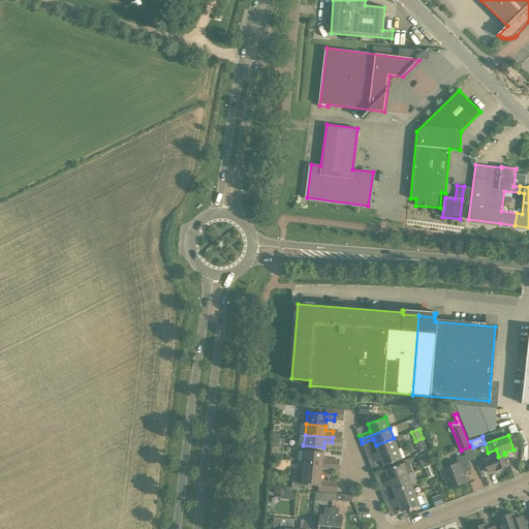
[(367,456),(368,460),(398,448),(394,438),(376,445),(378,452),(367,456)]
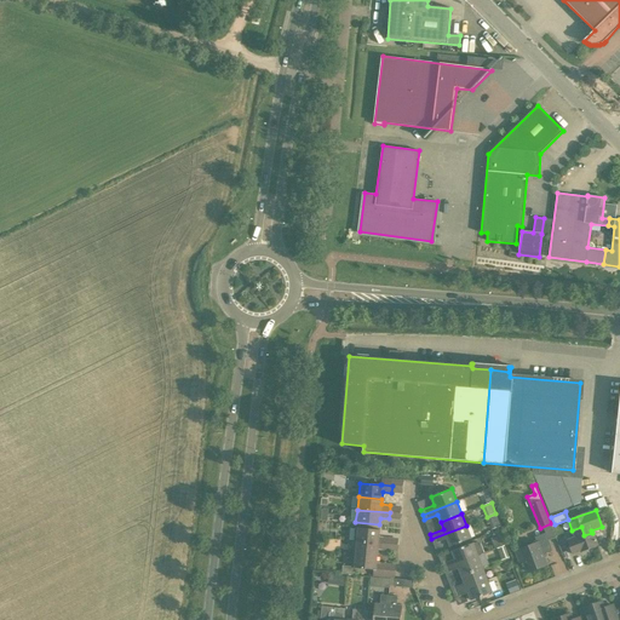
[(487,524),(489,523),(492,529),(501,526),(497,515),(486,518),(487,524)]
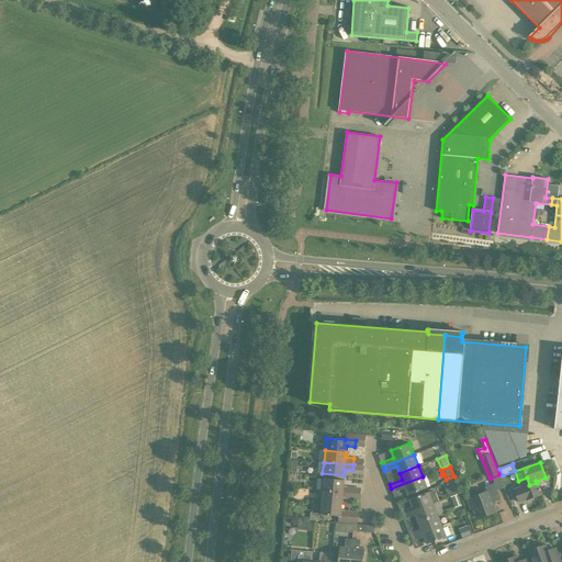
[(423,476),(391,489),(393,493),(405,489),(407,495),(427,487),(423,476)]
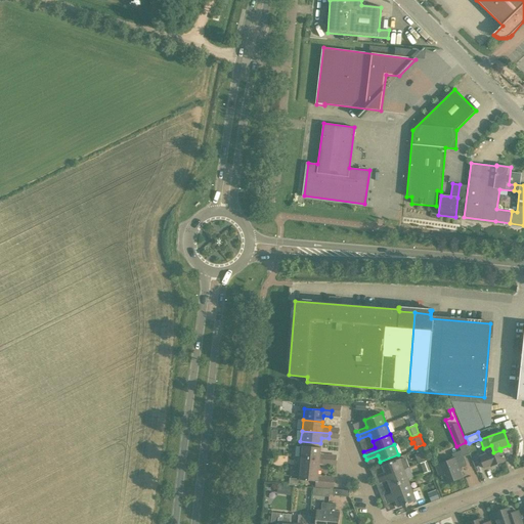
[(300,445),(299,457),(326,460),(328,454),(320,453),(320,447),(300,445)]
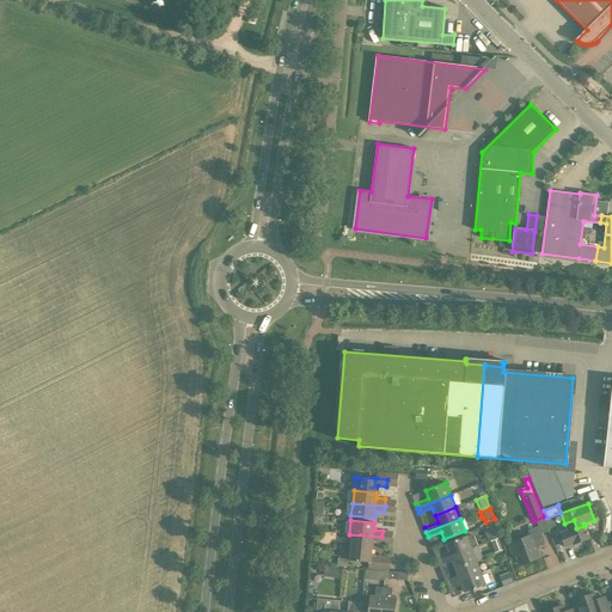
[(574,520),(564,524),(567,531),(560,533),(565,548),(589,538),(585,526),(576,528),(574,520)]
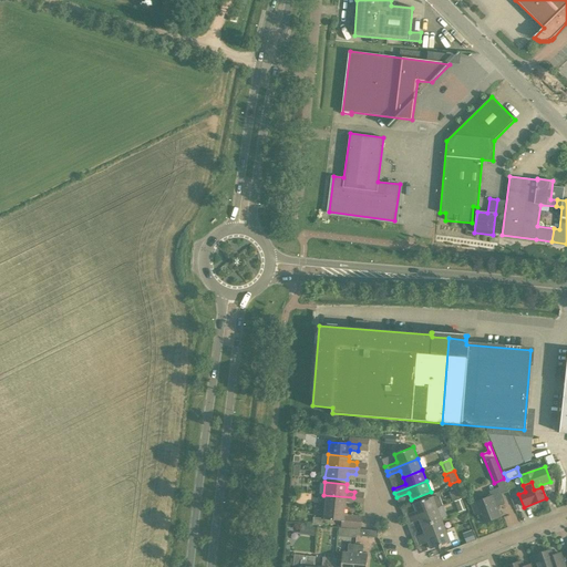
[(476,514),(478,513),(483,523),(500,516),(496,509),(498,506),(505,503),(498,487),(488,491),(491,496),(472,504),(476,514)]
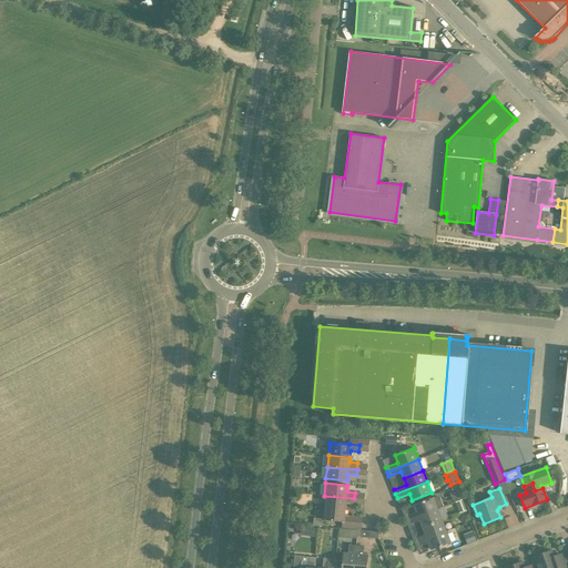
[(324,496),(323,508),(345,510),(346,504),(354,505),(354,498),(324,496)]
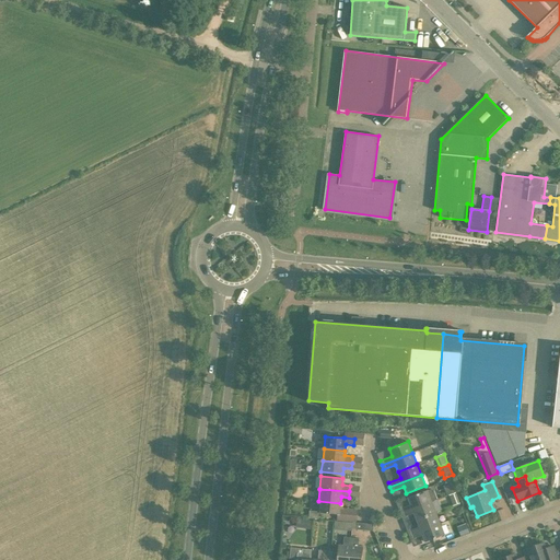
[(398,509),(400,513),(431,502),(438,499),(434,490),(431,489),(428,491),(427,490),(408,498),(410,504),(398,509)]
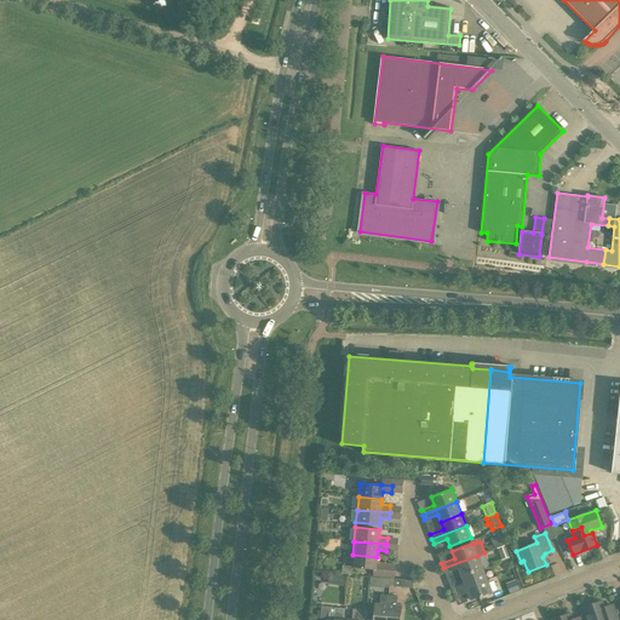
[(498,554),(499,554),(501,560),(509,557),(505,545),(497,549),(498,549),(497,550),(498,554)]
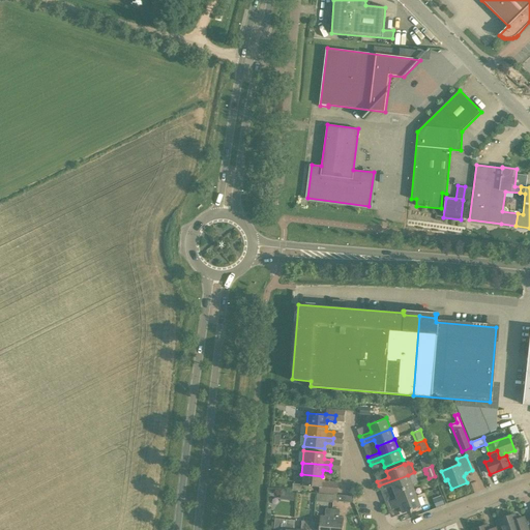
[(322,476),(301,474),(300,484),(302,486),(319,487),(318,493),(327,493),(329,481),(322,481),(322,476)]
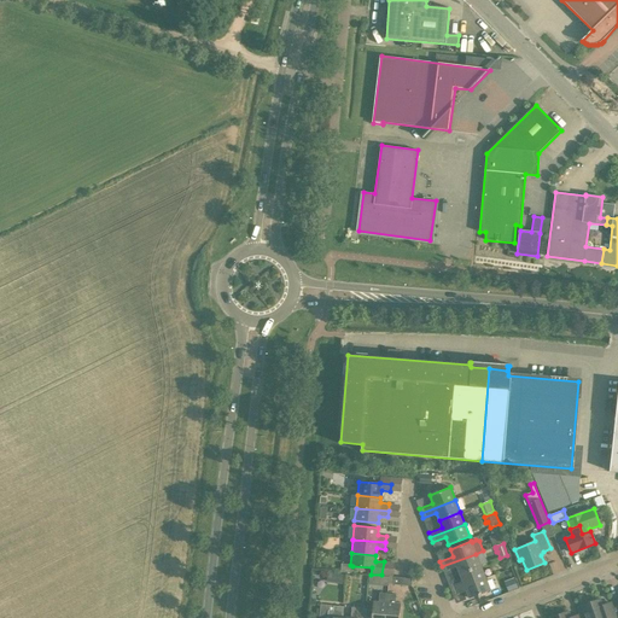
[(458,566),(460,573),(481,566),(476,554),(442,566),(443,571),(458,566)]
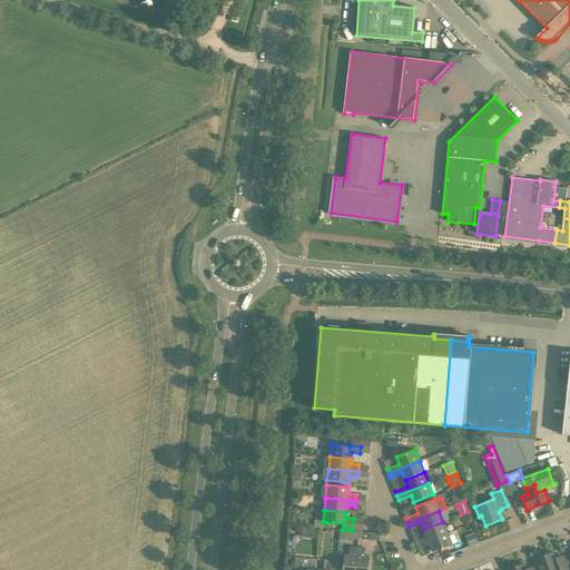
[(414,541),(416,546),(448,533),(443,522),(424,529),(426,536),(414,541)]
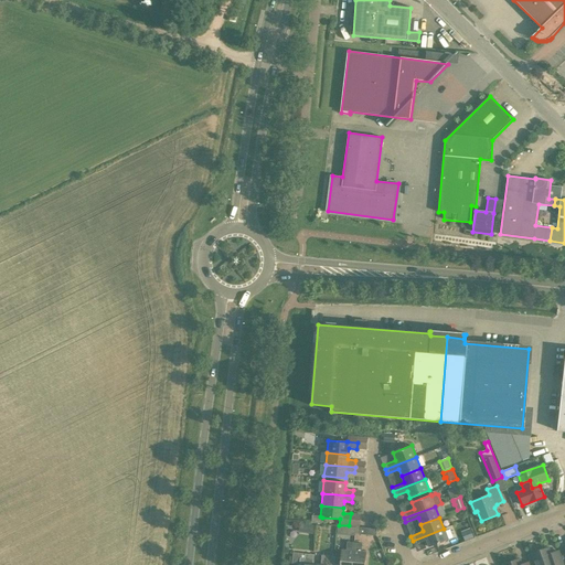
[(444,529),(413,541),(414,545),(426,540),(429,547),(448,540),(444,529)]
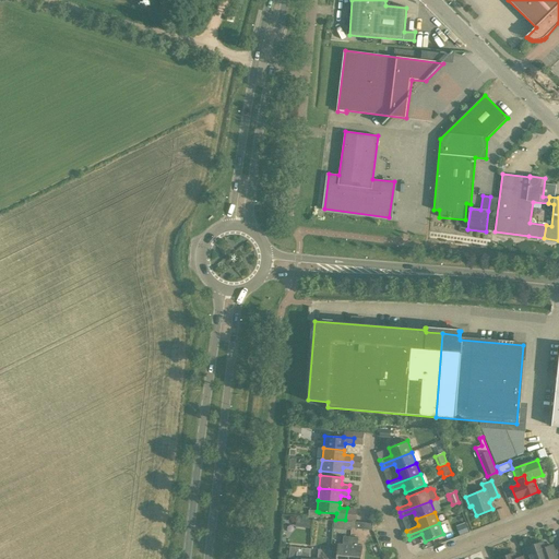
[(336,558),(348,558),(351,537),(343,536),(343,545),(337,545),(336,558)]
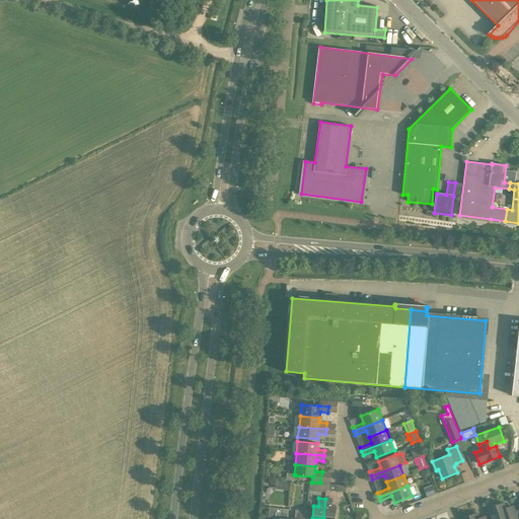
[(325,499),(323,518),(335,518),(336,508),(332,507),(332,499),(325,499)]
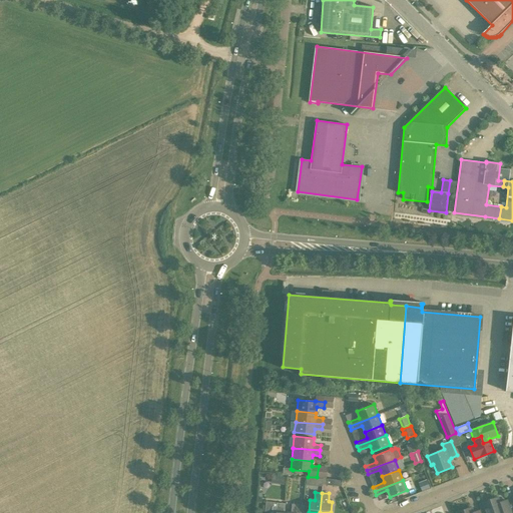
[(511,512),(510,511),(503,512),(499,502),(498,498),(494,499),(492,498),(490,498),(488,499),(487,501),(484,503),(487,512),(511,512)]
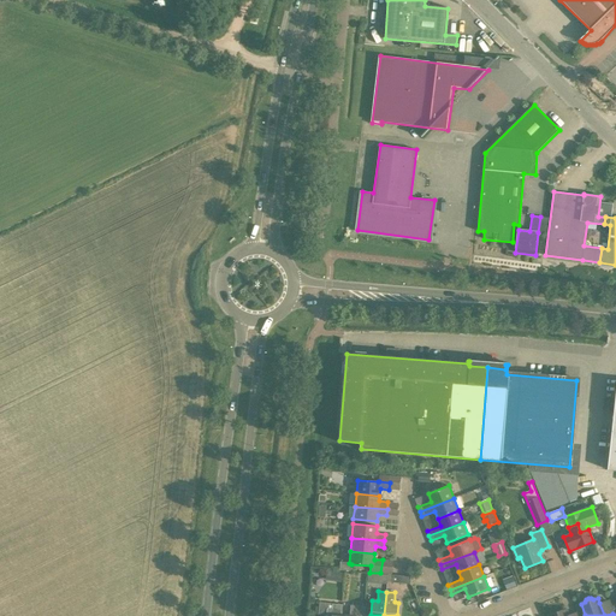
[(341,615),(342,615),(332,614),(333,604),(320,602),(319,606),(317,606),(315,615),(319,615),(318,615),(341,615)]
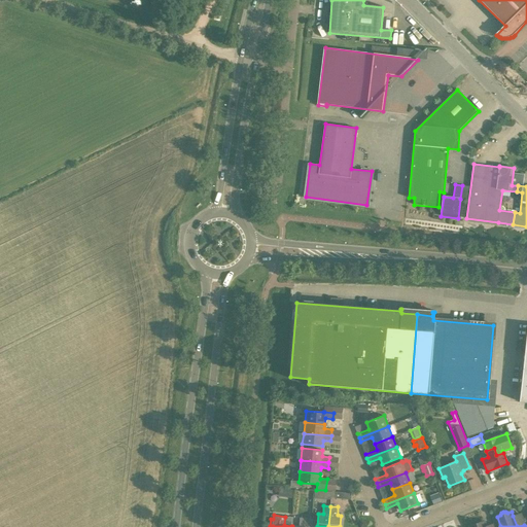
[(297,526),(292,526),(291,526),(311,526),(312,519),(301,518),(299,526),(297,526)]
